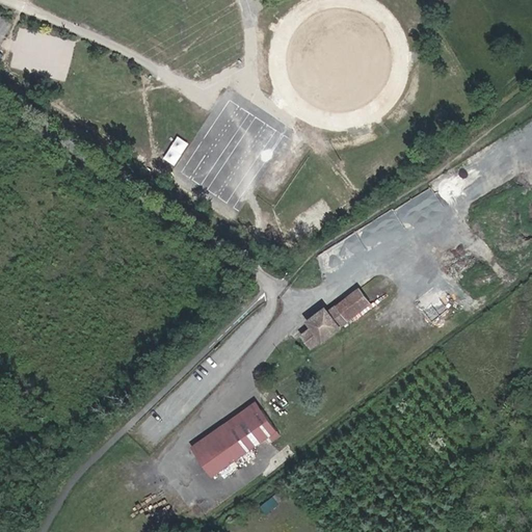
[(340,327),(372,303),(361,289),(328,312),(326,310),(310,322),(314,327),(302,336),(313,348),(324,340),(324,341),(341,328),(340,327)]
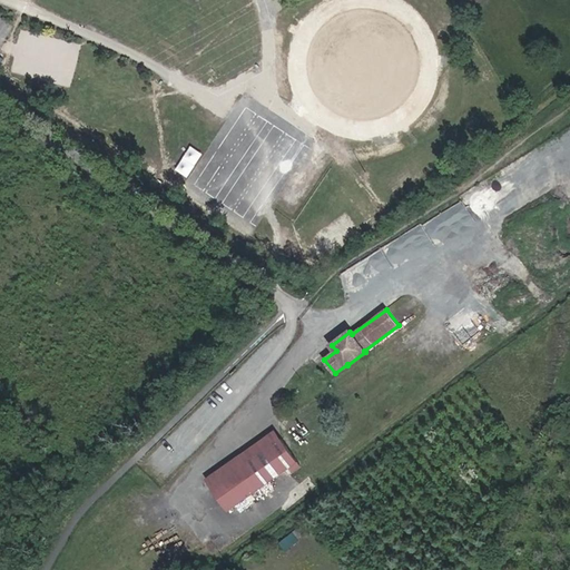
[(213,488),(282,439),(276,432),(207,481),(213,488)]
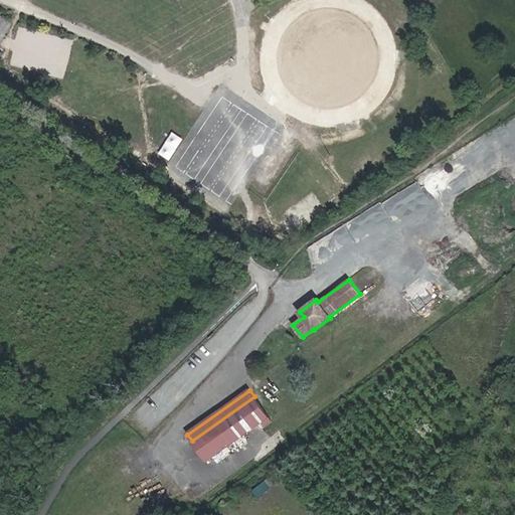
[(216,455),(260,424),(263,428),(273,422),(254,396),(192,441),(200,453),(210,446),(216,455)]
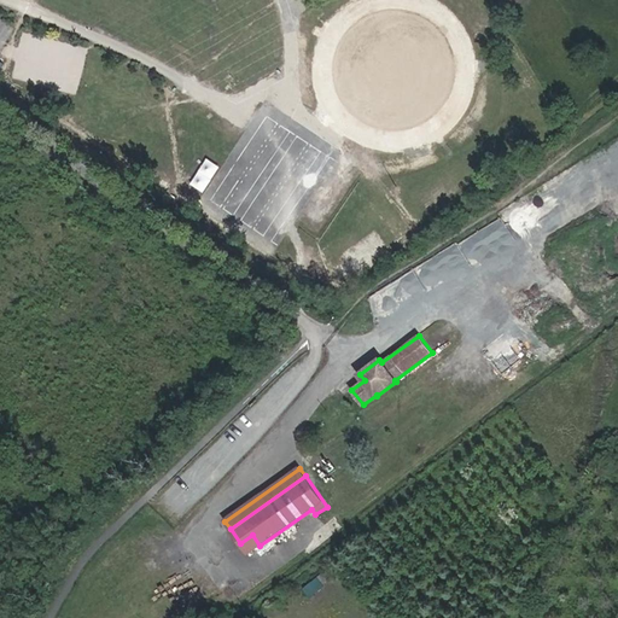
[(260,546),(252,535),(240,543),(248,554),(260,546)]
